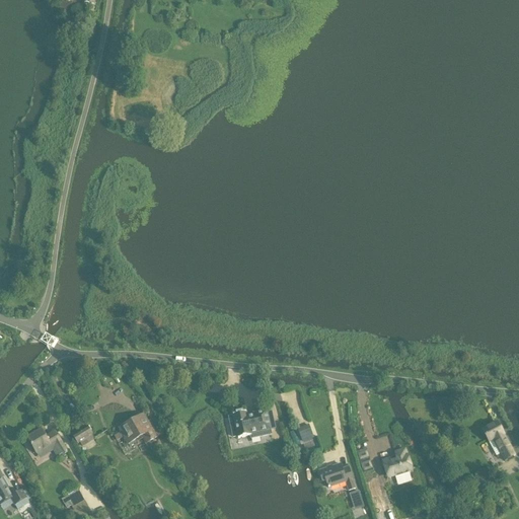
[(229,418),(230,422),(234,439),(238,438),(238,439),(251,437),(251,438),(260,436),(260,438),(273,436),(272,431),(276,430),(273,417),(268,418),(267,413),(254,415),(254,417),(247,419),(246,415),(246,413),(233,416),(233,417),(229,418)]
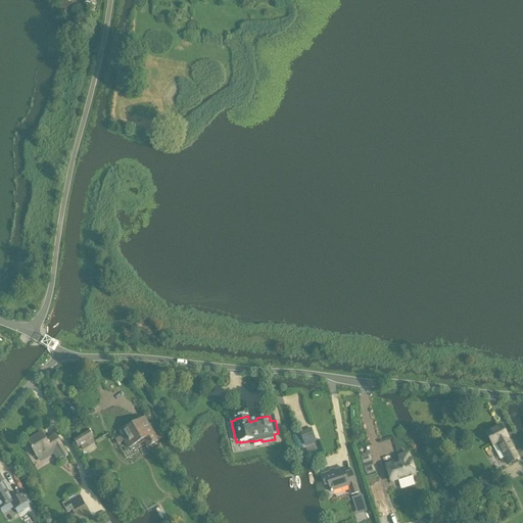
[(144,430),(139,422),(121,433),(122,434),(114,438),(119,445),(126,441),(130,448),(144,440),(148,447),(158,442),(149,427),(144,430)]
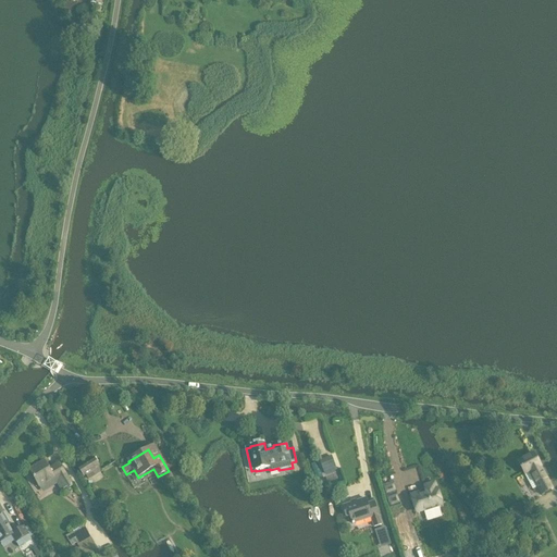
[(553,490),(534,455),(519,462),(525,475),(529,473),(542,495),(553,490)]
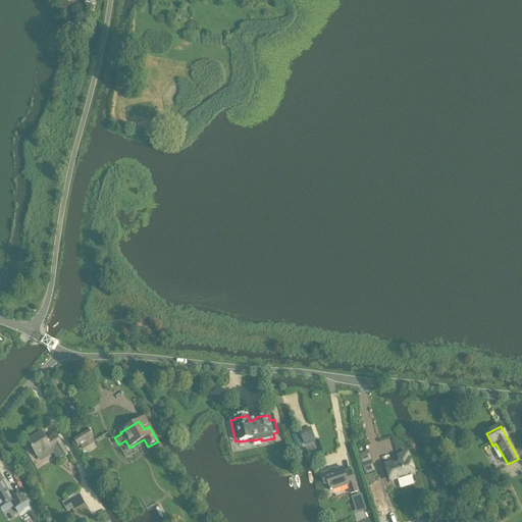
[(303,442),(315,438),(311,429),(300,433),(303,442)]
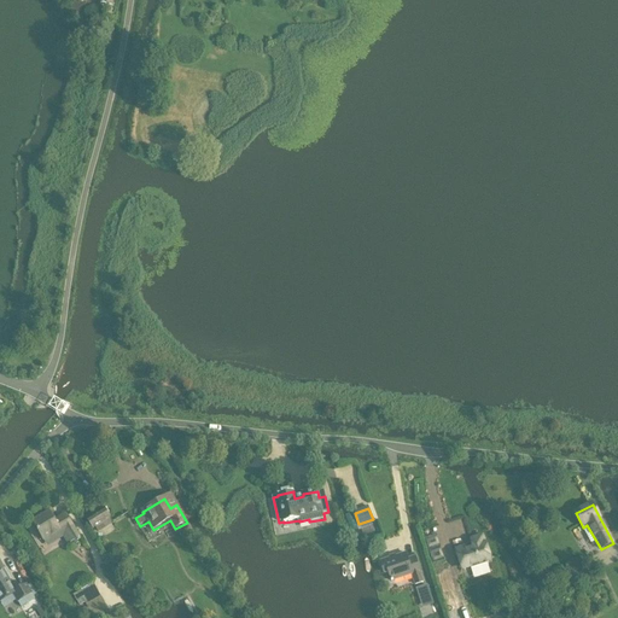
[(105,511),(87,520),(93,530),(95,529),(98,532),(114,524),(105,511)]
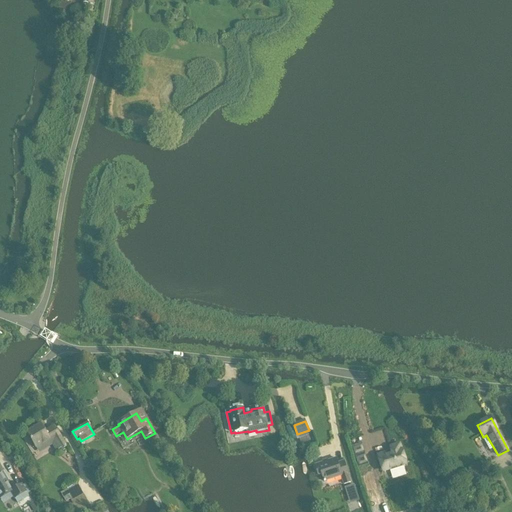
[(41,425),(27,433),(36,448),(49,440),(51,442),(55,440),(62,450),(67,447),(56,430),(47,435),(41,425)]
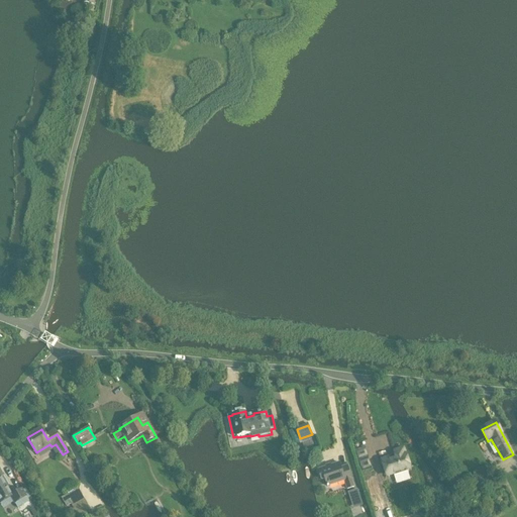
[(405,455),(403,448),(394,451),(396,458),(390,460),(389,457),(382,460),(387,477),(394,475),(407,471),(410,469),(406,455),(405,455)]
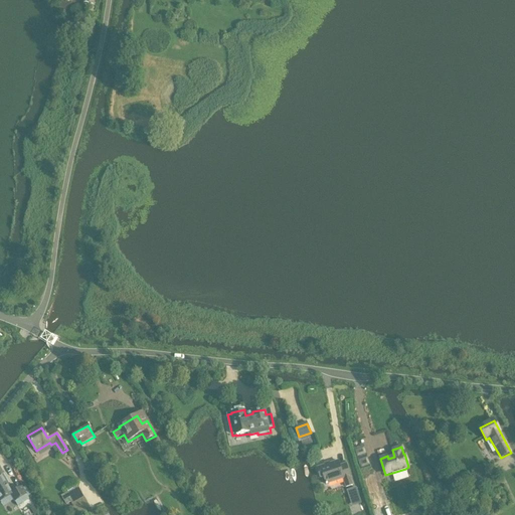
[(358,461),(361,471),(370,468),(366,458),(358,461)]
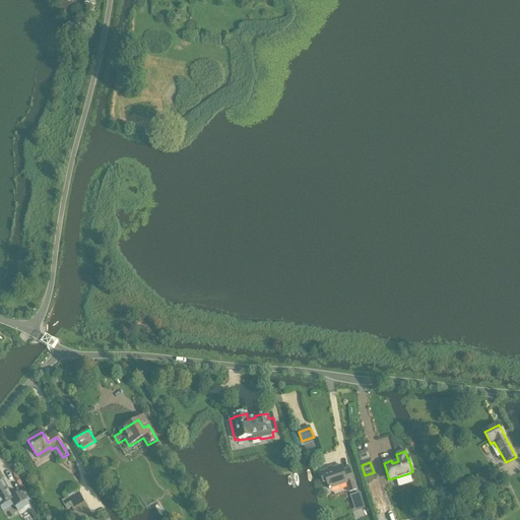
[(343,470),(341,466),(320,473),(323,482),(327,481),(329,490),(346,483),(349,492),(356,490),(349,468),(343,470)]
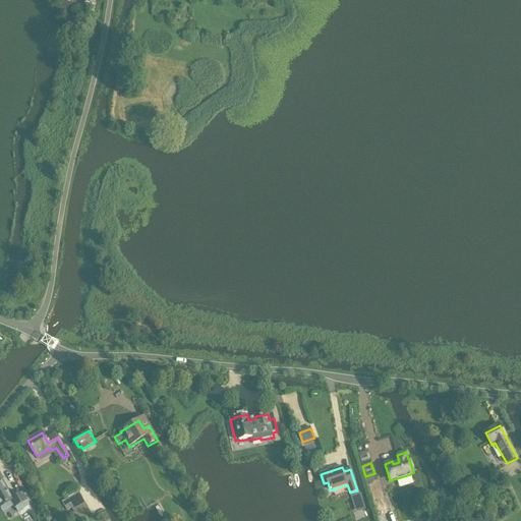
[(0,508),(0,509),(11,502),(15,508),(17,512),(30,506),(22,494),(13,500),(8,490),(2,480),(3,480),(0,474),(0,508)]
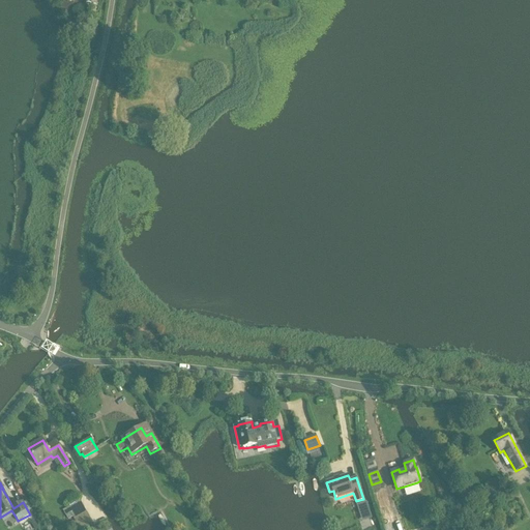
[(492,487),(487,489),(491,498),(496,495),(492,487)]
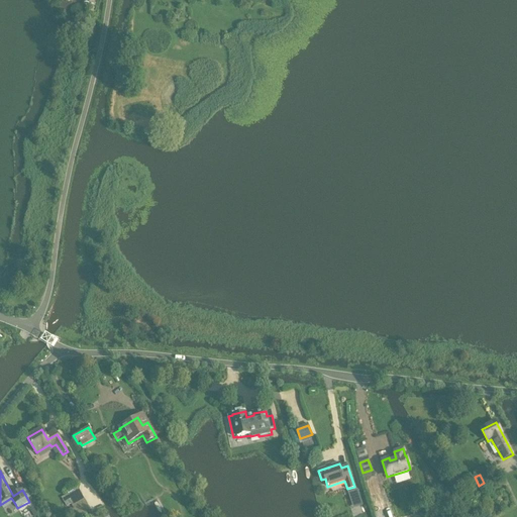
[(348,494),(351,502),(359,499),(357,491),(348,494)]
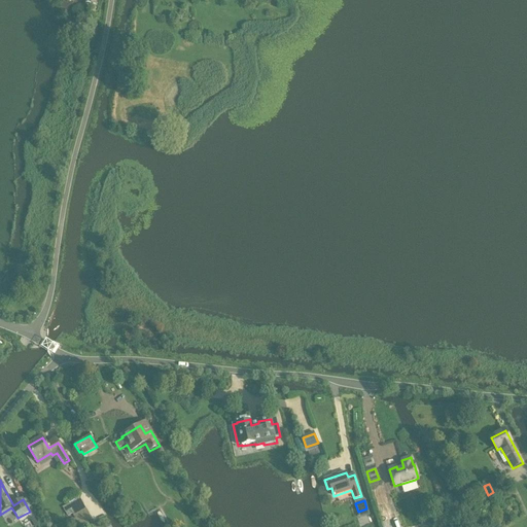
[(78,526),(84,526),(93,523),(85,510),(72,517),(78,526)]
